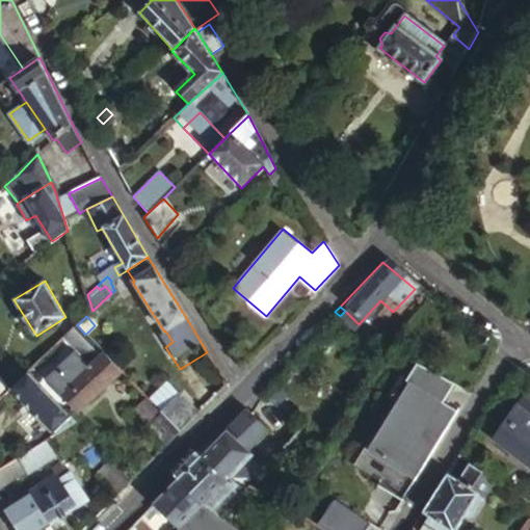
[(77,325),(64,337),(77,349),(46,376),(76,409),(85,401),(87,402),(121,371),(85,335),(77,325)]
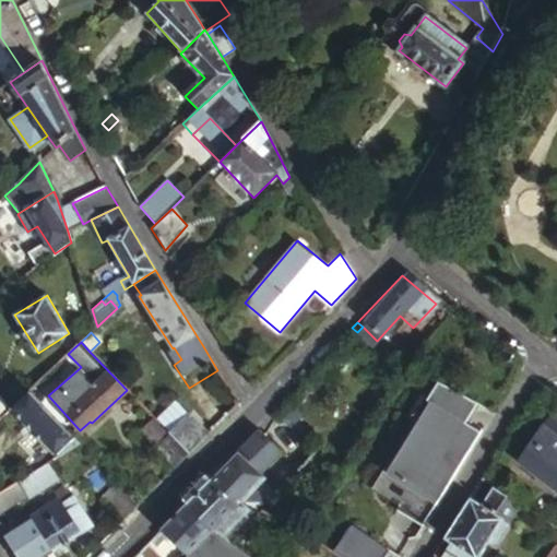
[(369,380),(360,384),(367,400),(376,395),(369,380)]
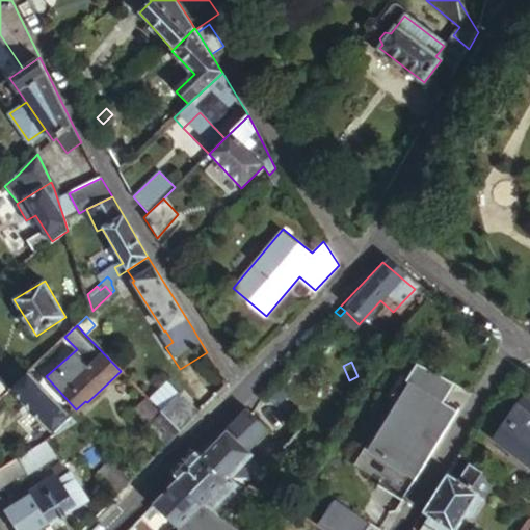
[(369,489),(396,506),(432,445),(428,443),(435,431),(440,434),(451,415),(435,406),(447,387),(413,368),(408,367),(387,402),(394,406),(353,473),(372,485),(369,489)]
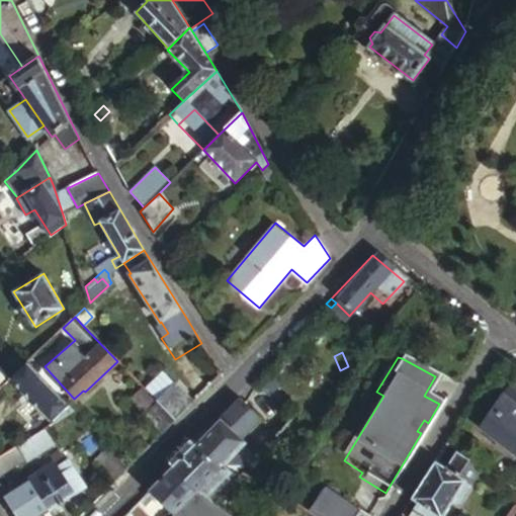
[(10,376),(54,422),(74,409),(28,360),(10,376)]
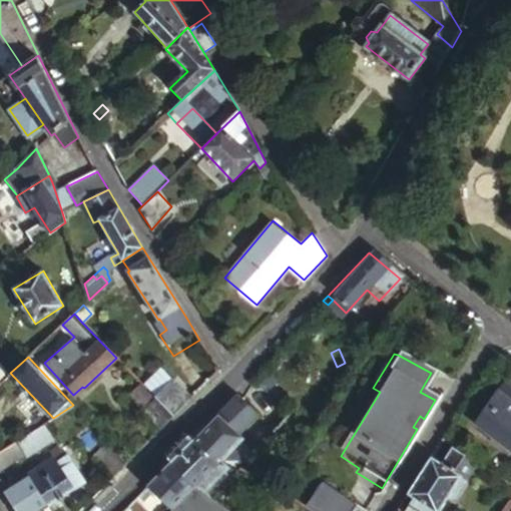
[(0,382),(9,375),(0,364),(0,382)]
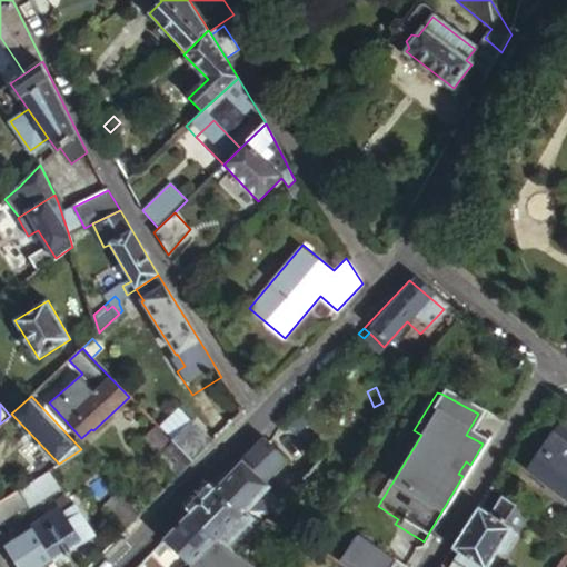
[(157,425),(172,440),(192,420),(177,406),(157,425)]
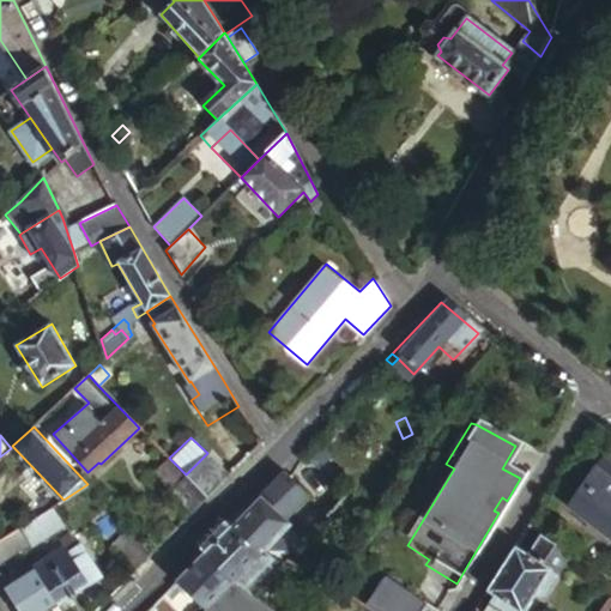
[(186,475),(209,498),(230,476),(207,453),(186,475)]
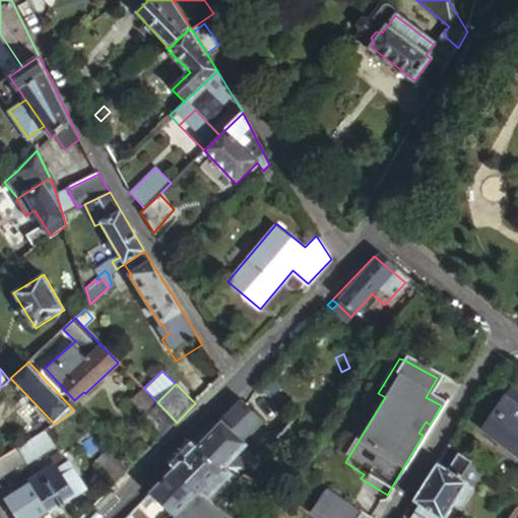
[(130,401),(164,435),(177,423),(157,402),(143,388),(130,401)]
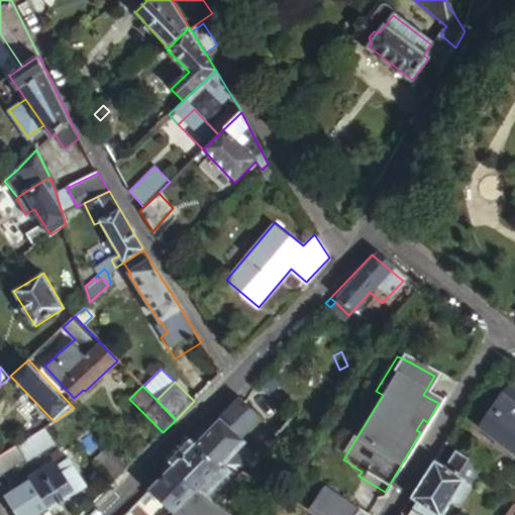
[(514,446),(514,402),(499,392),(471,432),(509,456),(514,446)]
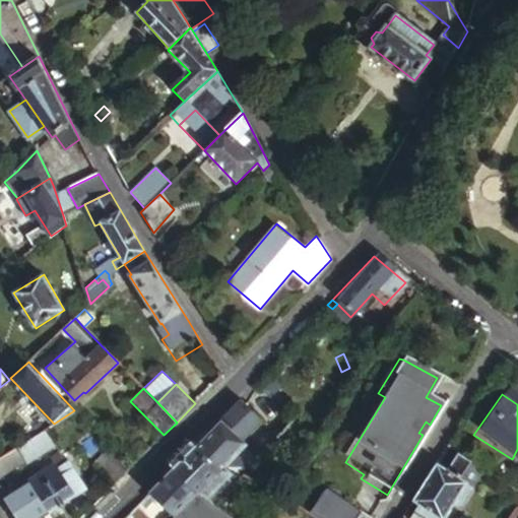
[(265,413),(249,398),(240,407),(256,423),(265,413)]
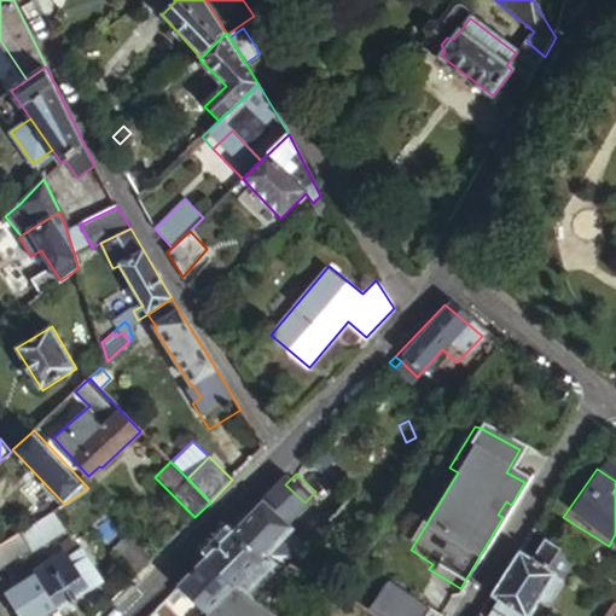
[(275,481),(221,535),(251,563),(260,555),(274,568),(278,570),(292,557),(274,539),(282,532),(278,527),(301,503),(278,482),(275,481)]
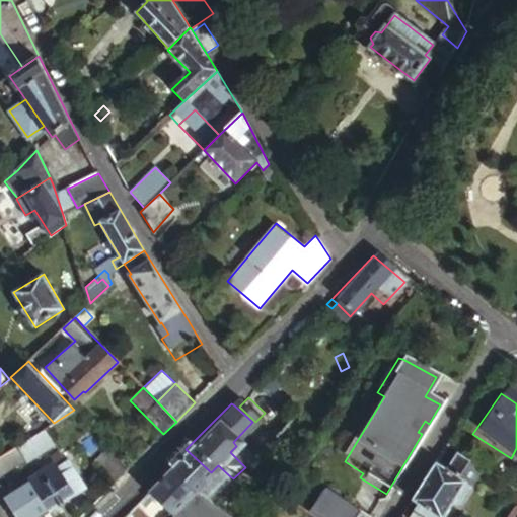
[(422,434),(429,424),(425,421),(418,432),(422,434)]
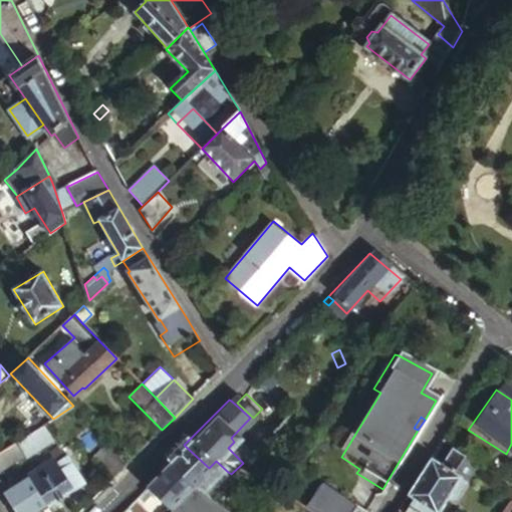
[(254,422),(250,418),(231,438),(234,442),(254,422)]
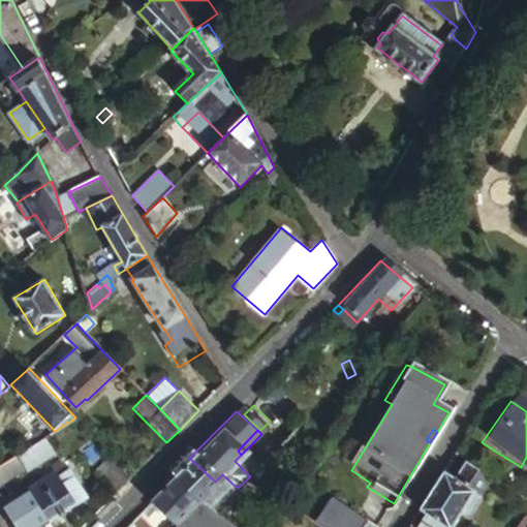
[(45,437),(0,466),(0,486),(25,468),(23,465),(52,445),(45,437)]
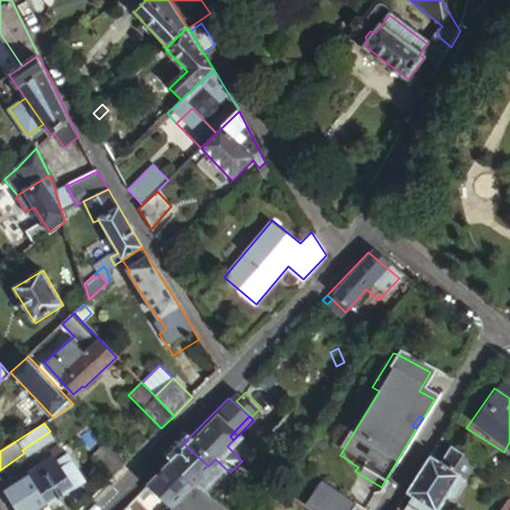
[(227,446),(242,461),(247,454),(233,440),(227,446)]
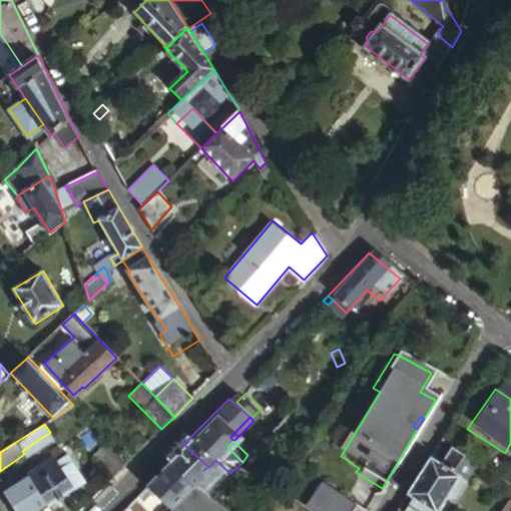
[(93,456),(113,478),(128,463),(108,442),(93,456)]
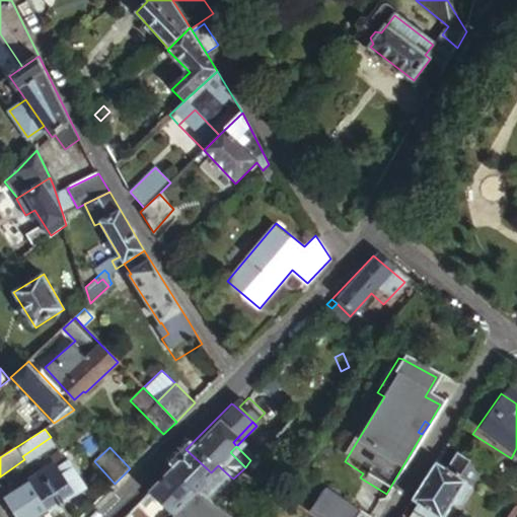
[(186,449),(164,471),(189,495),(203,505),(230,476),(218,465),(211,472),(186,449)]
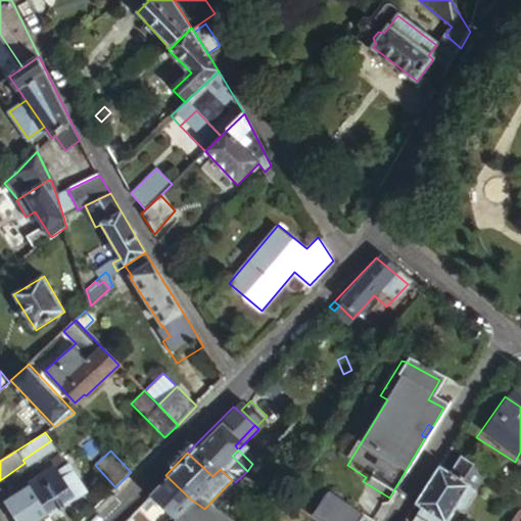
[(442,478),(433,471),(399,520),(443,520),(450,512),(456,516),(482,477),(455,459),(450,468),(454,470),(450,476),(445,473),(442,478)]
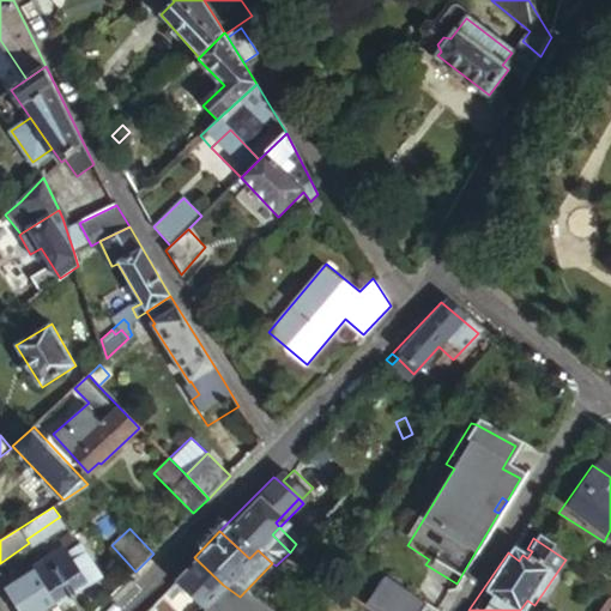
[(79,545),(58,557),(62,566),(84,552),(79,545)]
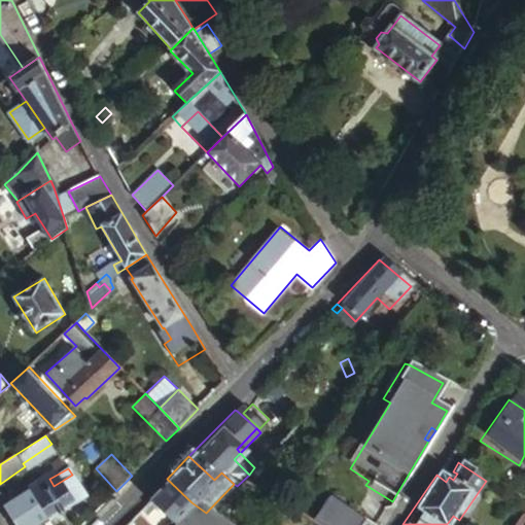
[(453,471),(449,477),(453,480),(457,474),(453,471)]
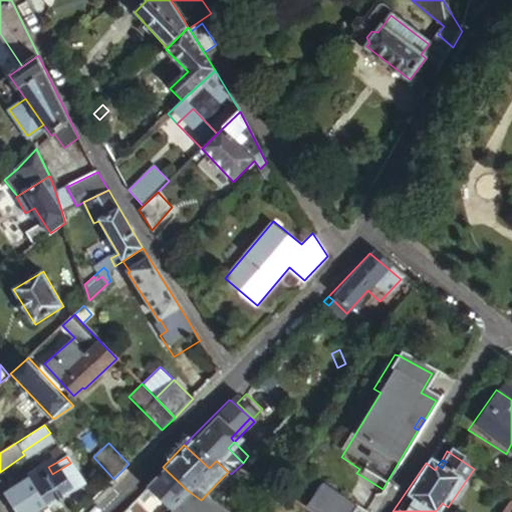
[(32,475),(50,507),(85,487),(70,463),(52,474),(48,467),(32,475)]
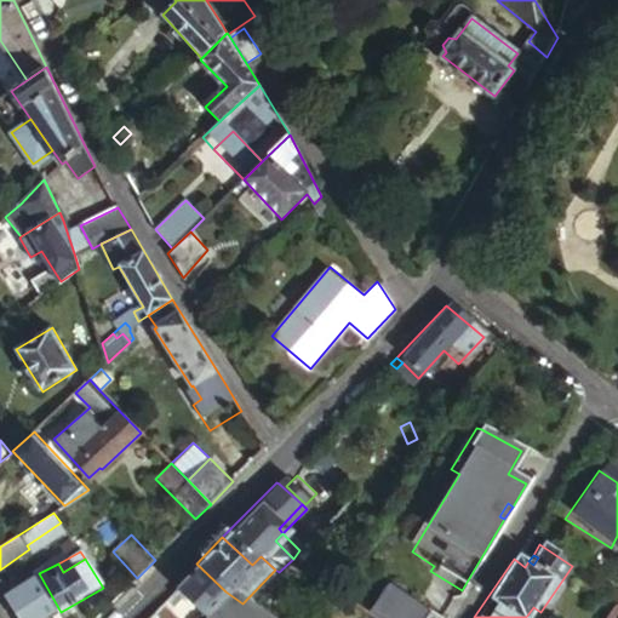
[(178,598),(195,613),(199,617),(201,617),(225,591),(196,564),(171,590),(178,598)]
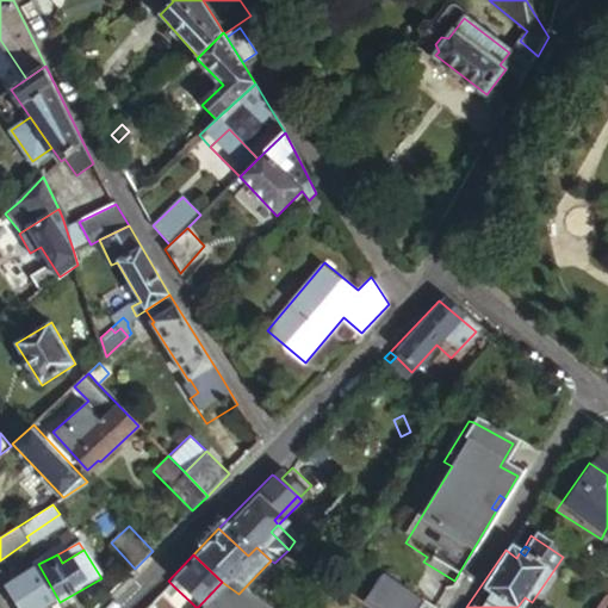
[(38,564),(6,583),(5,584),(14,599),(12,600),(14,607),(50,607),(60,602),(38,564)]
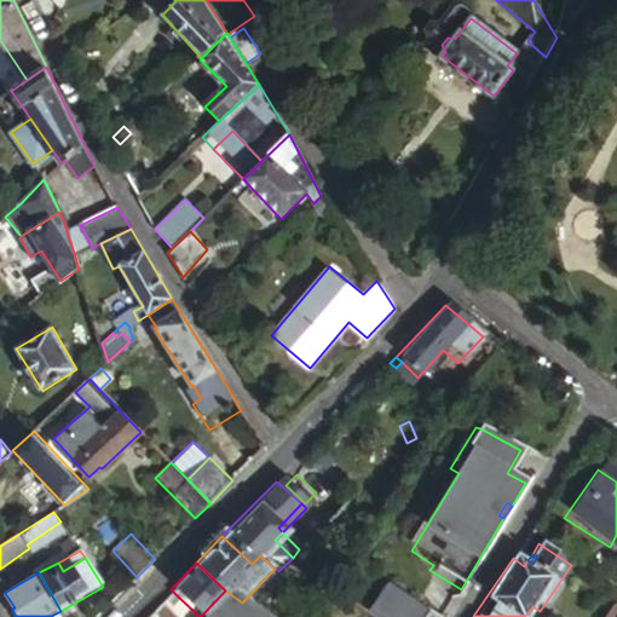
[(422,616),(424,615),(381,587),(362,616),(422,616)]
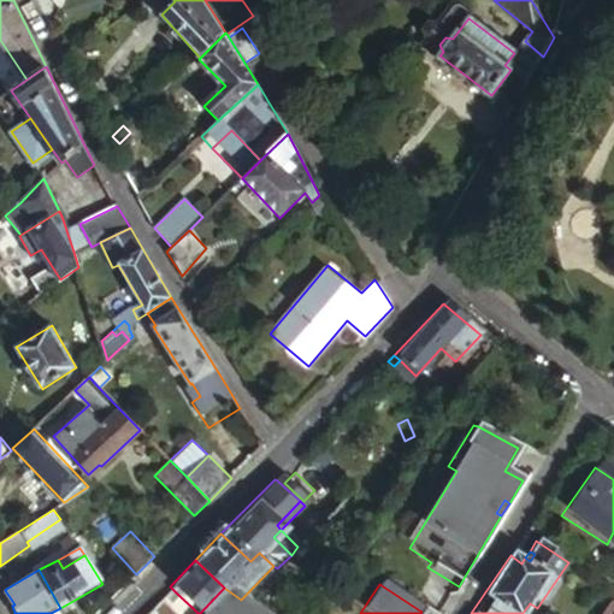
[(170,601),(177,594),(170,586),(163,595),(170,601)]
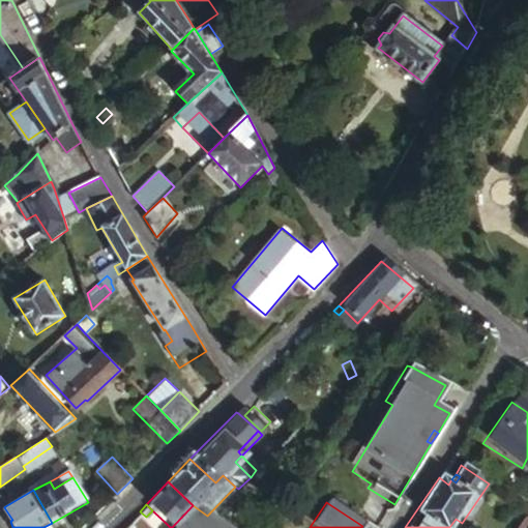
[(225,527),(207,516),(193,505),(172,527),(225,527)]
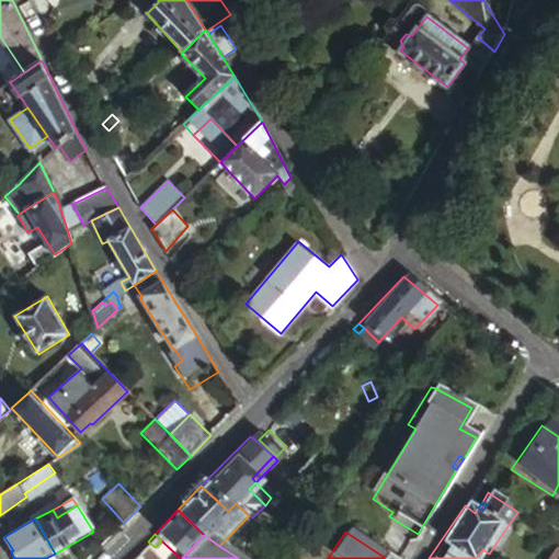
[(558,558),(558,539),(557,538),(543,558),(558,558)]
